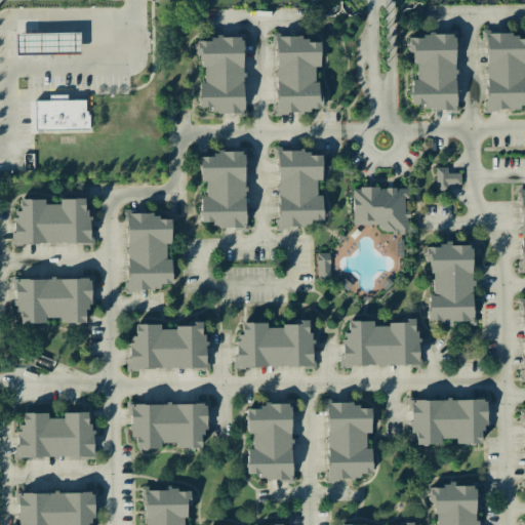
[(14,34),(15,55),(79,54),(79,33),(14,34)]
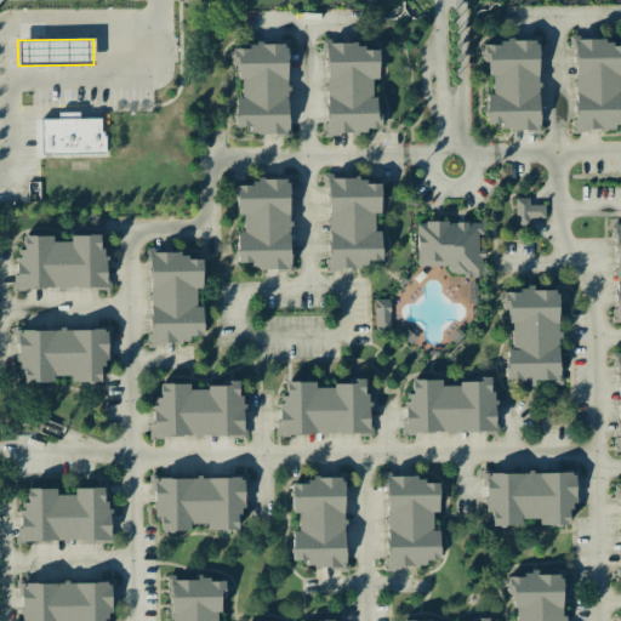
[(574,39),(575,81),(570,85),(574,89),(575,130),(611,130),(616,125),(620,124),(620,92),(620,91),(619,75),(620,74),(620,45),(610,46),(604,39),(574,39)]
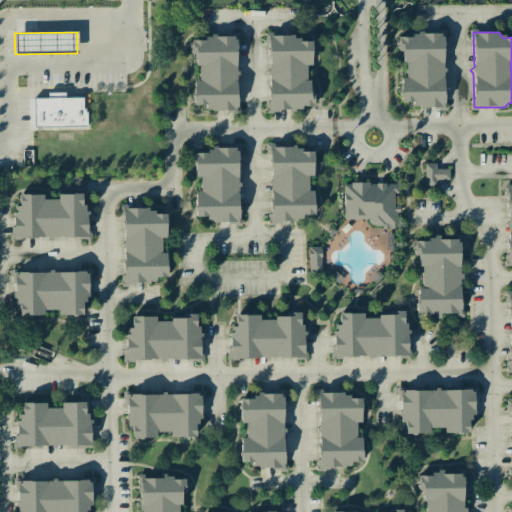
[(444,34),(400,33),(399,62),(405,62),(405,77),(401,77),(400,106),(443,106),(444,34)]
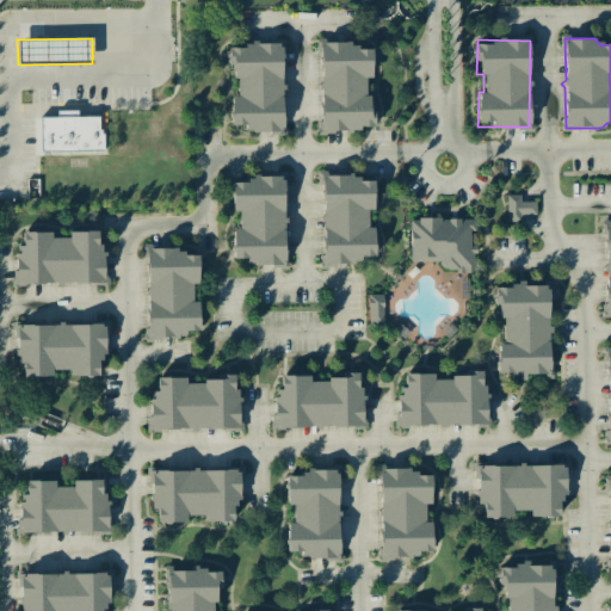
[(371,49),(352,49),(352,42),(320,42),(320,131),(374,130),(374,109),(370,109),(370,96),(365,96),(365,78),(371,78),(371,49)]
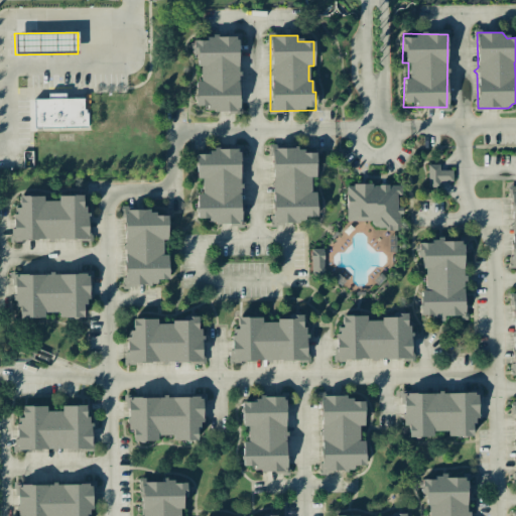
[(238,110),(238,37),(192,37),(192,55),(199,55),(199,81),(195,81),(196,110),(238,110)]
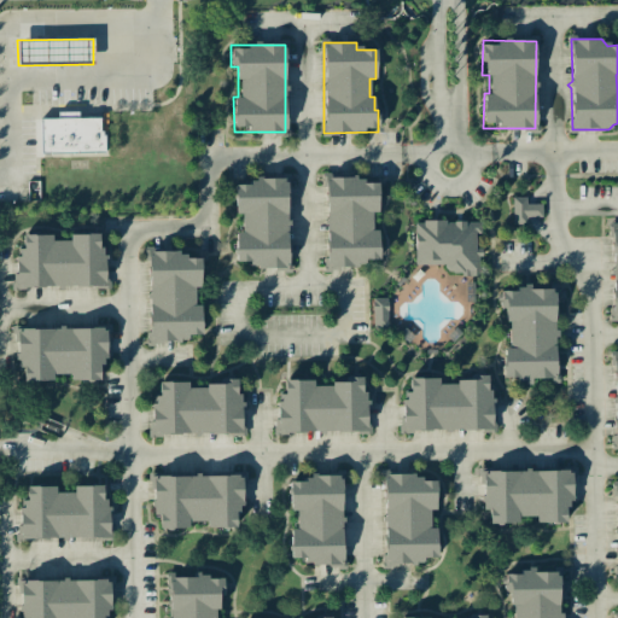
[(40,118),(40,153),(103,152),(101,117),(79,118),(79,111),(56,112),(56,118),(40,118)]
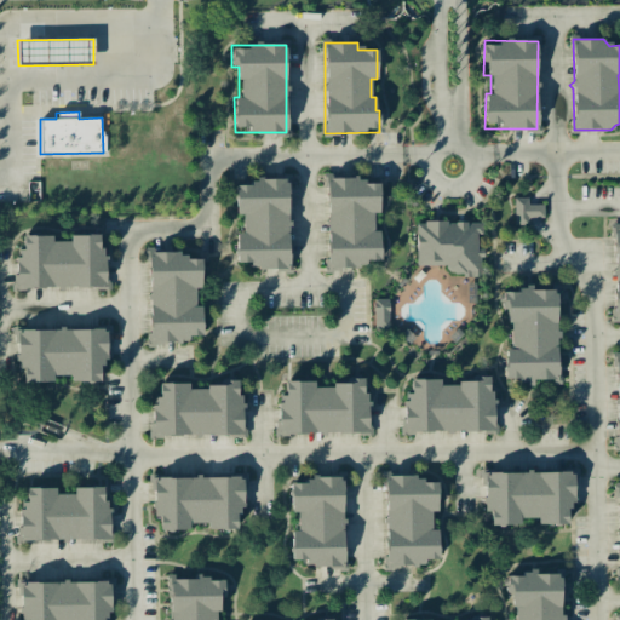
[(378,183),(360,183),(360,177),(326,178),(327,268),(366,268),(366,260),(379,259),(379,230),(373,230),(372,212),(378,212),(378,183)]
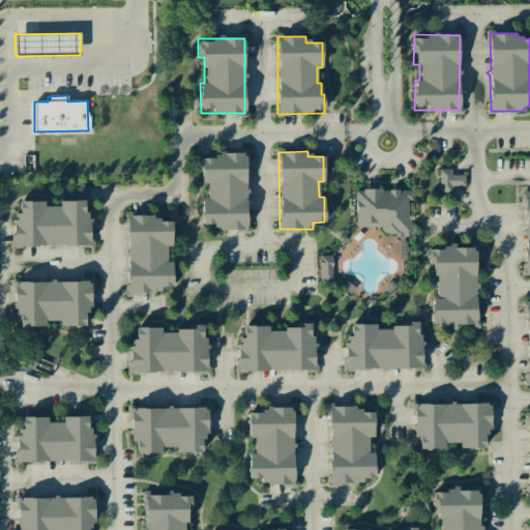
[(246,229),(245,153),(201,154),(201,183),(206,183),(207,199),(202,199),(202,229),(246,229)]
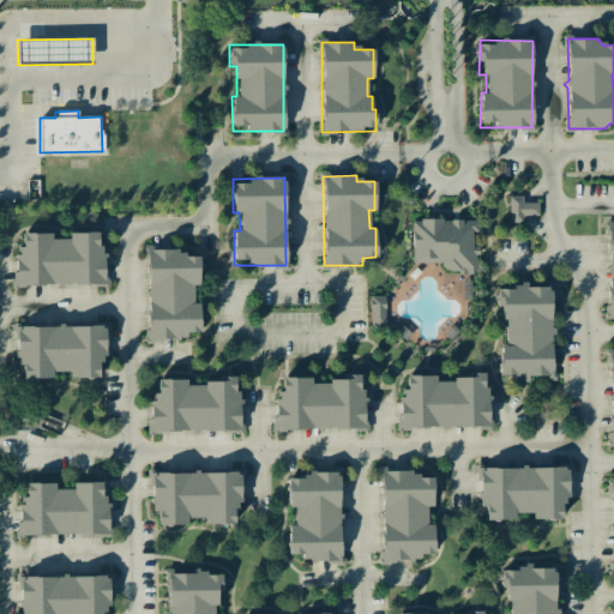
[(537,202),(522,202),(522,196),(509,196),(509,222),(523,222),(523,215),(537,215),(537,202)]
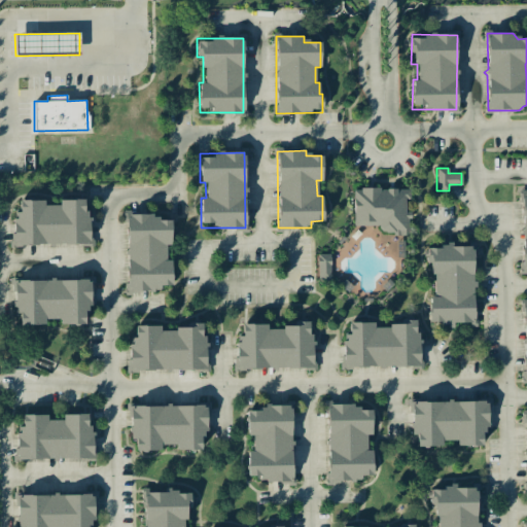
[(353,225),(380,225),(380,234),(408,234),(408,210),(405,210),(405,199),(410,199),(410,189),(354,188),(353,225)]
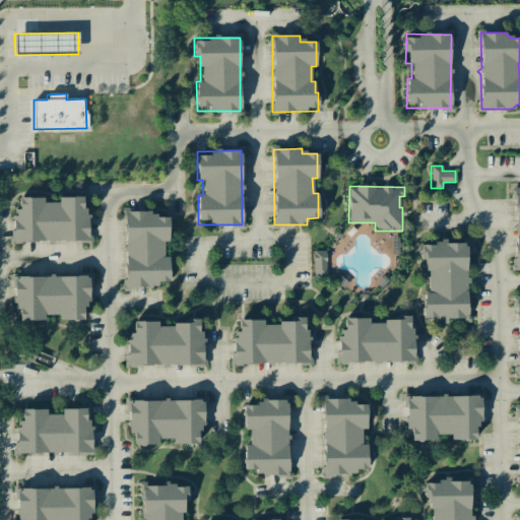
[(14,243),(89,241),(88,208),(83,208),(82,197),(58,197),(59,202),(44,202),(44,197),(13,198),(14,243)]
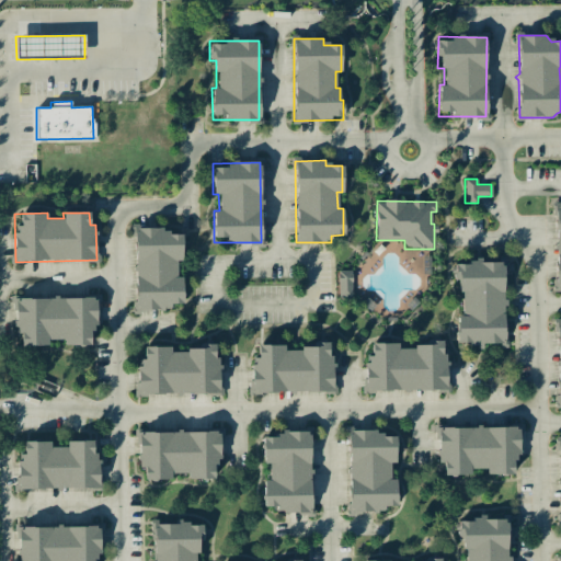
[(135,308),(182,308),(182,276),(175,276),(175,261),(182,261),(182,233),(164,233),(164,228),(135,228),(135,308)]
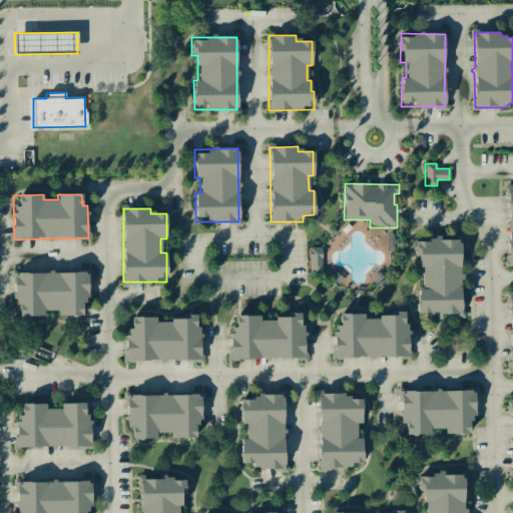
[(418,314),(430,313),(430,318),(441,318),(441,316),(462,315),(460,239),(437,239),(415,240),(415,254),(421,254),(422,289),(418,289),(418,314)]
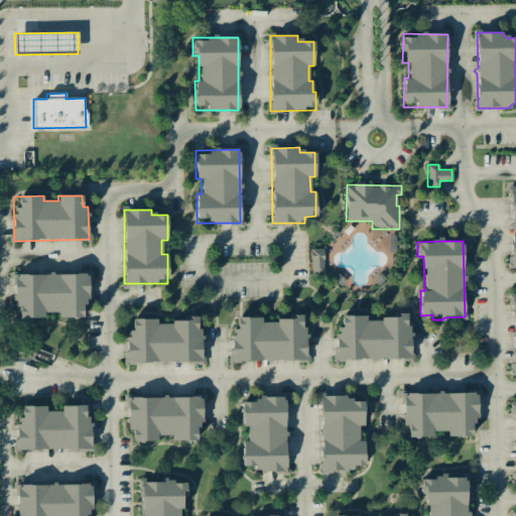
[(323,273),(324,249),(311,249),(310,273),(323,273)]
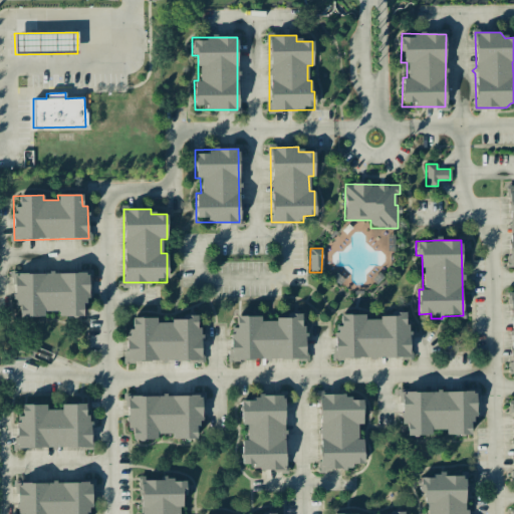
[(86,272),(15,273),(16,317),(44,316),(44,311),(57,311),(57,316),(86,316),(86,272)]
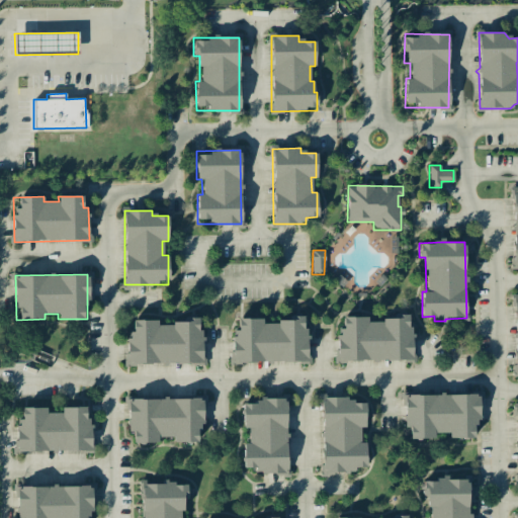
[(414,360),(413,326),(408,326),(408,318),(367,318),(367,317),(338,317),(339,360),(414,360)]
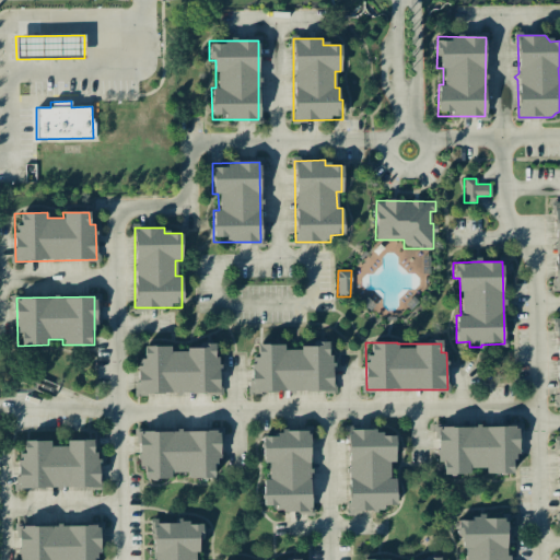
[(253,392),(331,391),(331,345),(283,346),(283,343),(252,345),(253,392)]
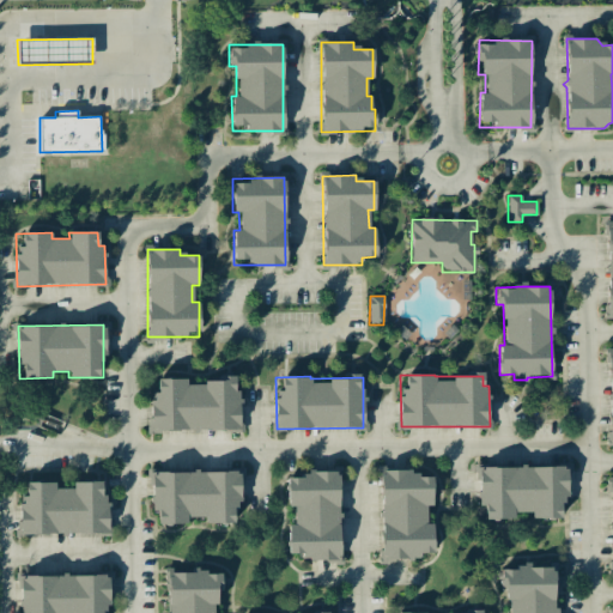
[(240,430),(238,380),(187,381),(187,378),(151,378),(152,431),(240,430)]
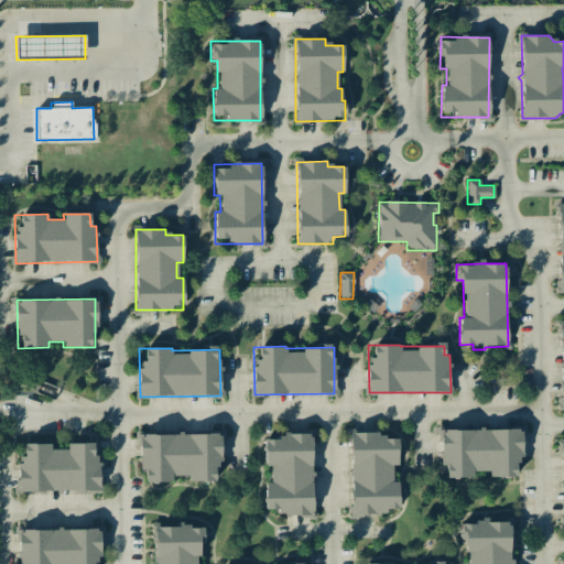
[(443,477),(473,477),(473,472),(489,470),(489,477),(520,477),(520,430),(442,430),(443,477)]
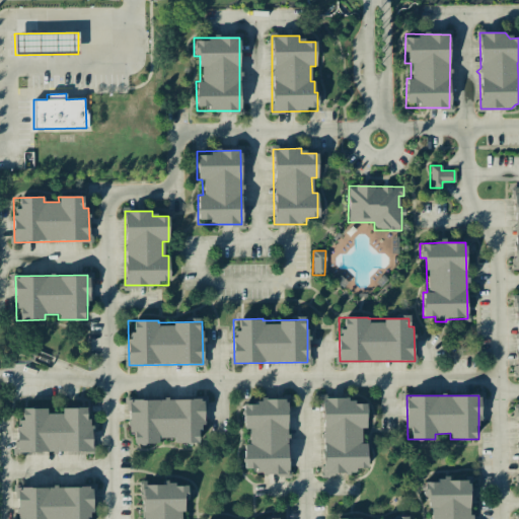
[(323,472),(367,471),(366,442),(361,442),(360,428),(366,428),(366,403),(350,403),(350,397),(321,398),(323,472)]
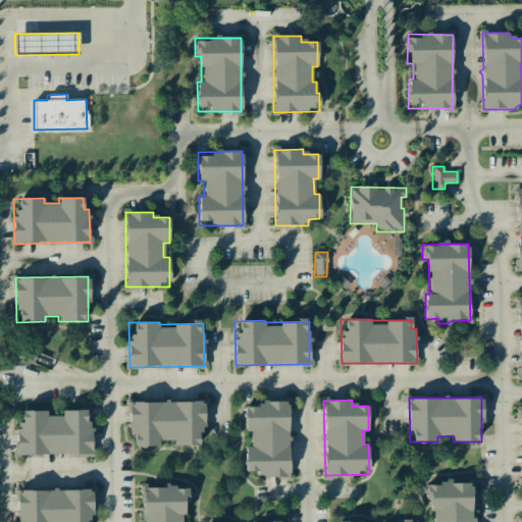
[(131,447),(158,446),(158,439),(173,439),(173,446),(202,446),(202,402),(131,402),(131,447)]
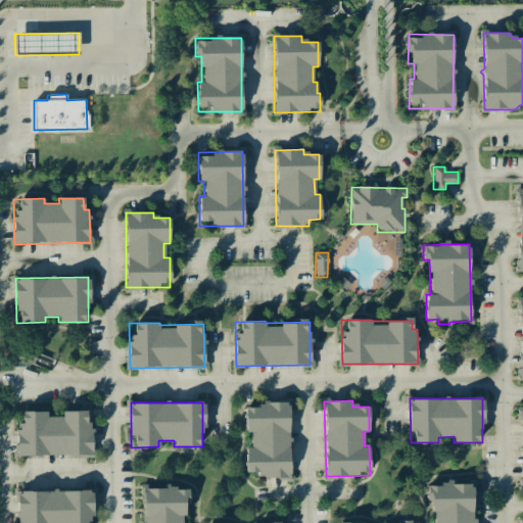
[(245,476),(289,476),(289,403),(245,403),(245,432),(250,432),(250,447),(245,447),(245,476)]
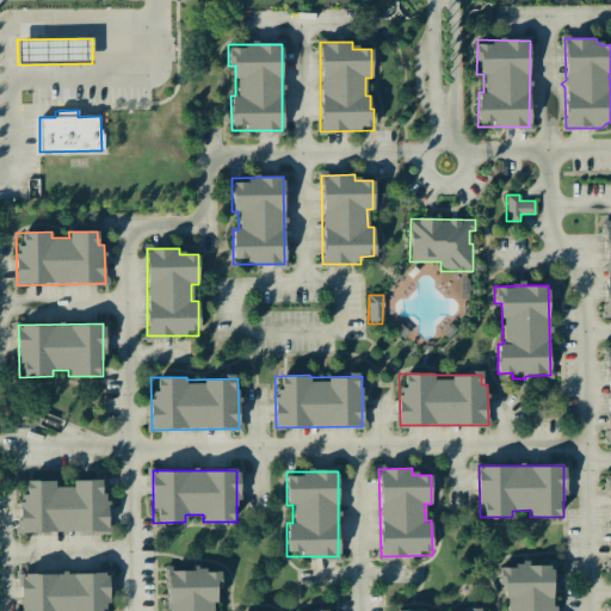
[(109,531),(107,493),(102,493),(100,480),(72,481),(72,487),(55,487),(54,480),(19,481),(20,534),(109,531)]
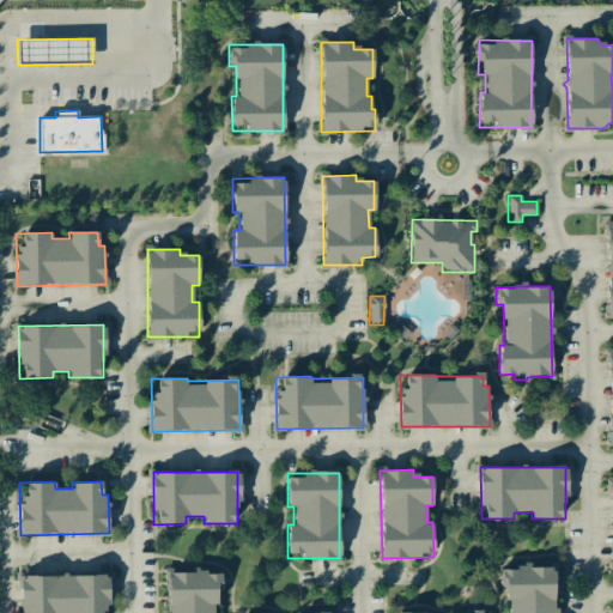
[(556,612),(556,565),(527,566),(527,568),(505,568),(505,612),(556,612)]
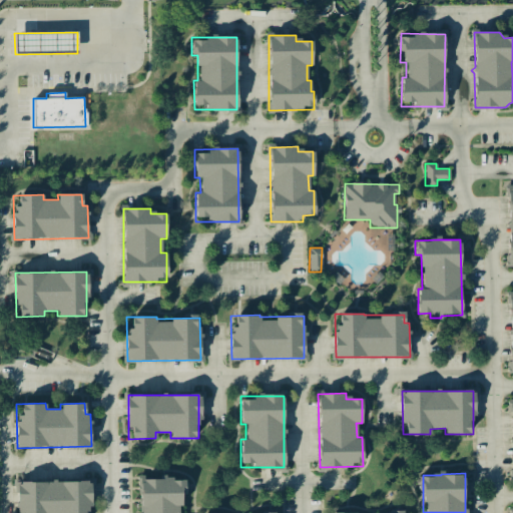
[(179,512),(179,494),(185,494),(185,478),(140,479),(140,512),(179,512)]
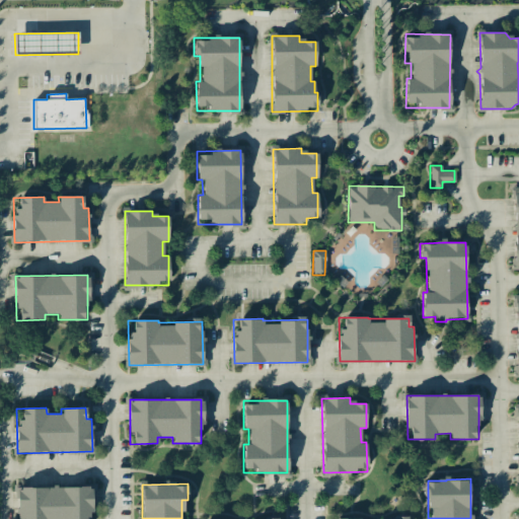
[(90,518),(90,487),(18,488),(18,518),(90,518)]
